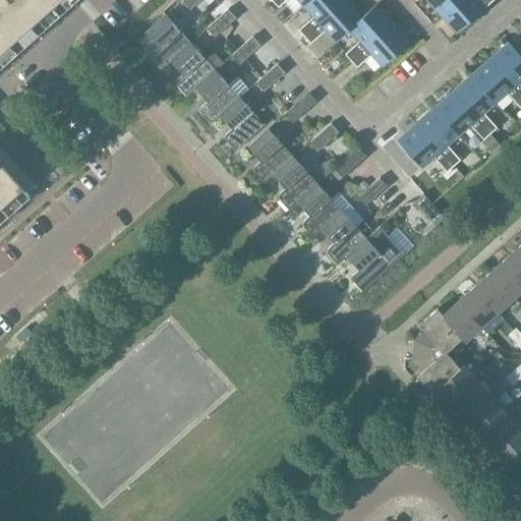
[(0,0),(0,210),(23,189),(24,188),(0,160),(0,54),(61,0),(0,0)]
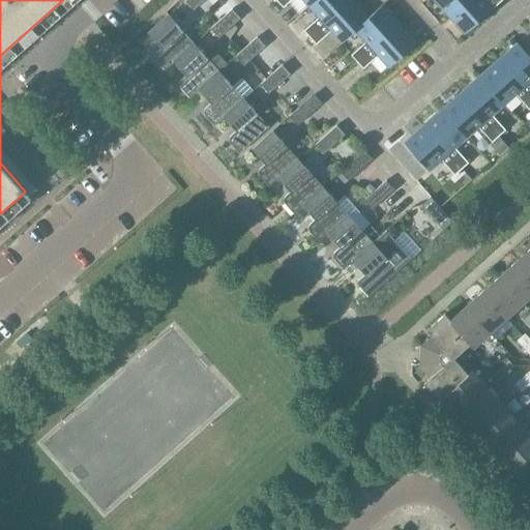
[(205,0),(186,0),(185,1),(194,10),(205,0)]
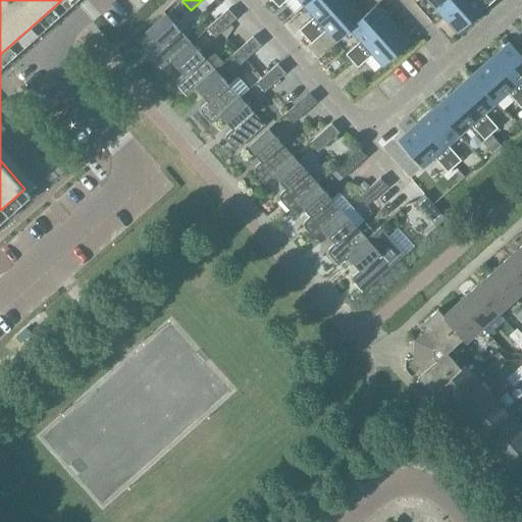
[(306,38),(348,0),(347,0),(310,0),(304,6),(314,17),(299,31),(306,38)]
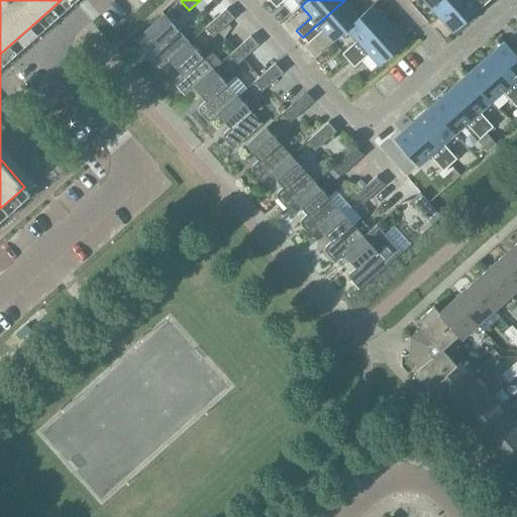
[(334,42),(347,30),(360,18),(359,18),(344,0),(303,37),(308,43),(323,30),(334,42)]
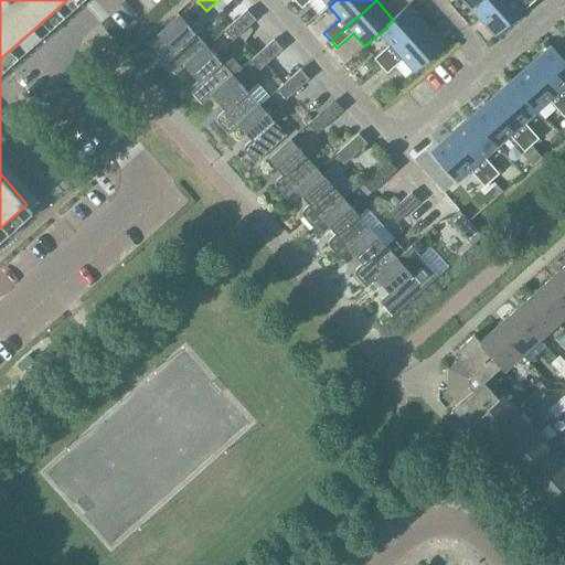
[(462,0),(478,17),(496,0),(462,0)]
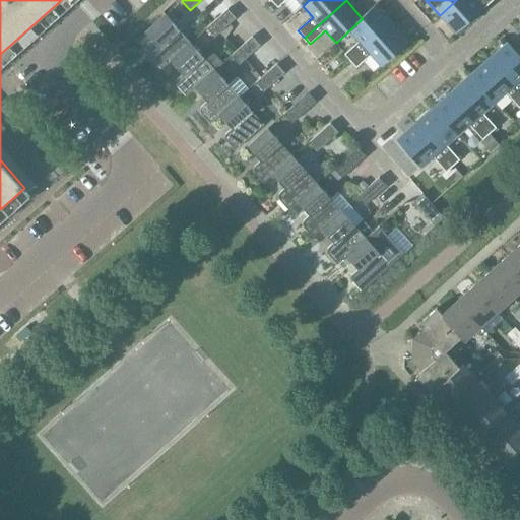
[(478,0),(476,2),(474,0),(456,0),(440,15),(456,34),(493,0),(478,0)]
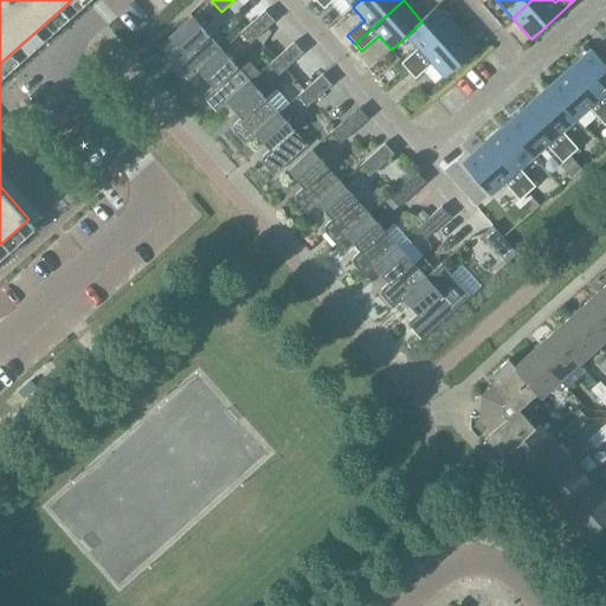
[(401,64),(408,72),(458,28),(438,6),(421,21),(423,21),(407,36),(418,49),(401,64)]
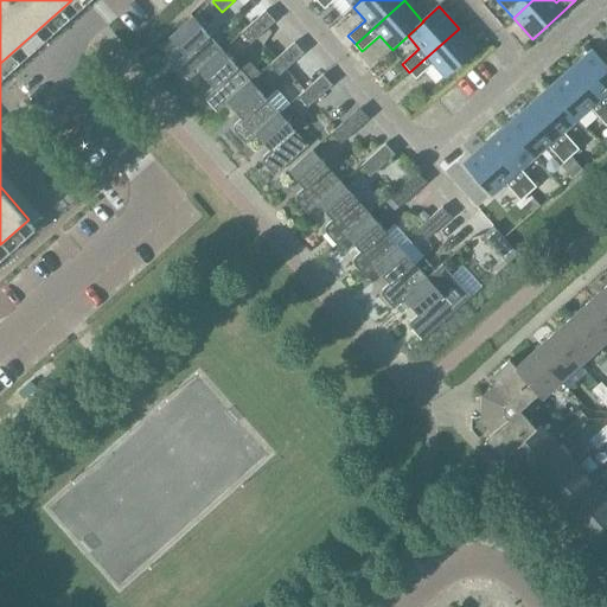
[(242,33),(251,44),(275,21),(266,11),(242,33)]
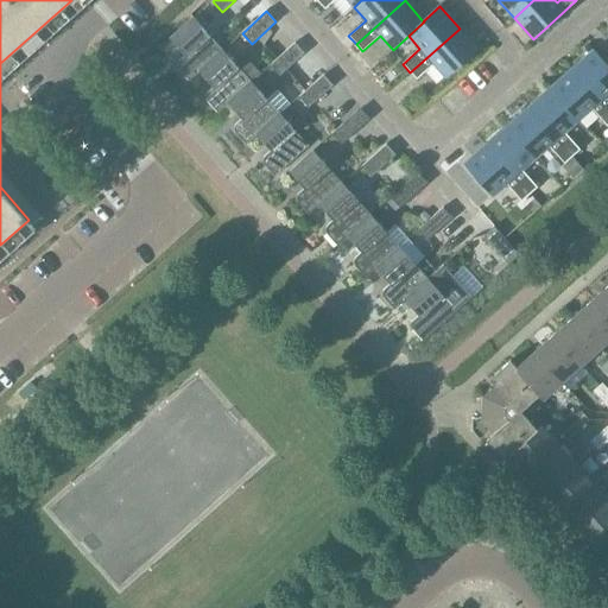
[(185,56),(179,61),(178,62),(178,63),(177,63),(177,64),(177,65),(177,67),(178,68),(178,69),(179,70),(189,81),(200,71),(222,50),(194,18),(170,39),(185,56)]
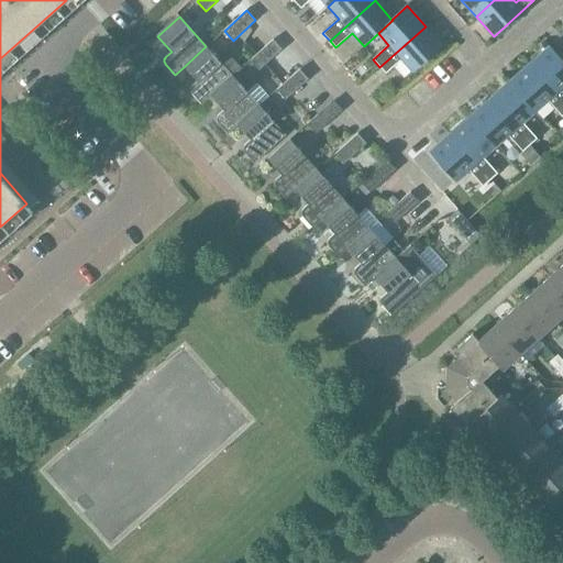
[(443,46),(426,26),(379,67),(386,74),(401,59),(414,73),(443,46)]
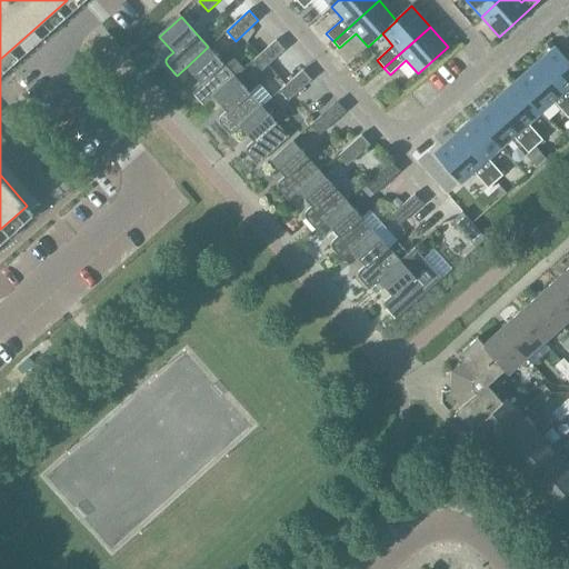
[(252,61),(261,71),(285,50),(276,40),(252,61)]
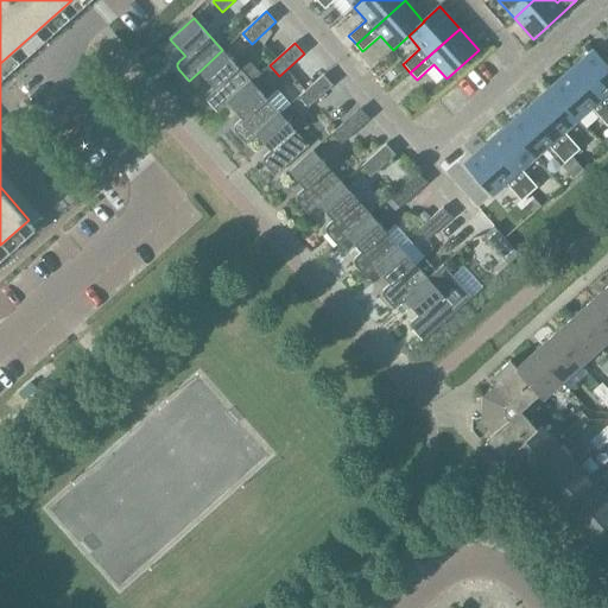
[(217,113),(228,103),(251,82),(222,50),(200,71),(214,87),(208,93),(207,94),(207,95),(206,96),(206,97),(206,99),(207,100),(207,101),(208,102),(217,113)]
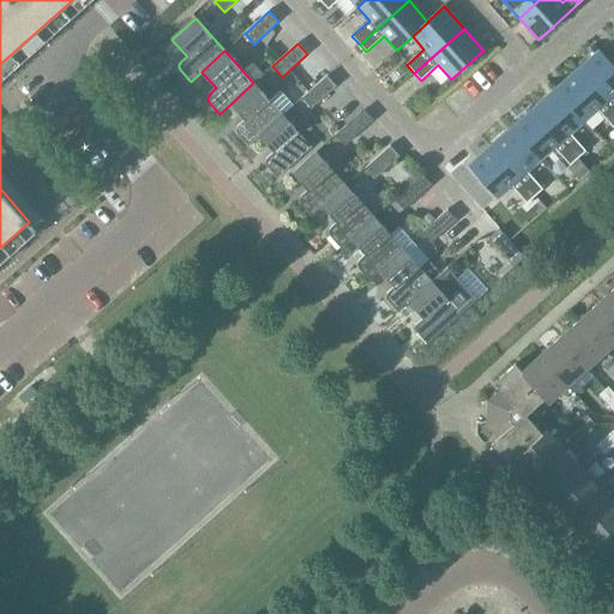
[(613,67),(600,50),(577,71),(613,112),(613,96),(613,95),(613,67)]
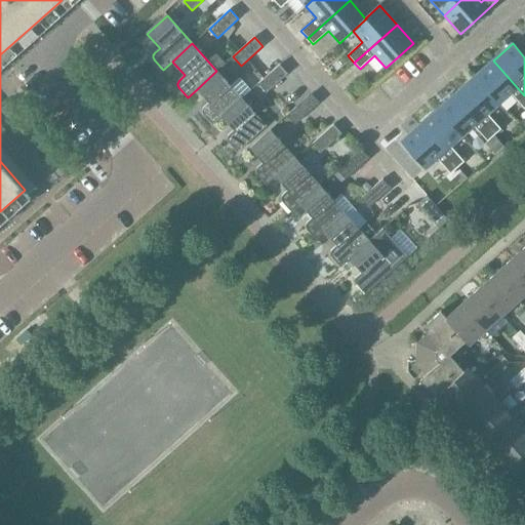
[(524,109),(524,108),(524,95),(493,61),(475,76),(499,104),(511,93),(524,109)]
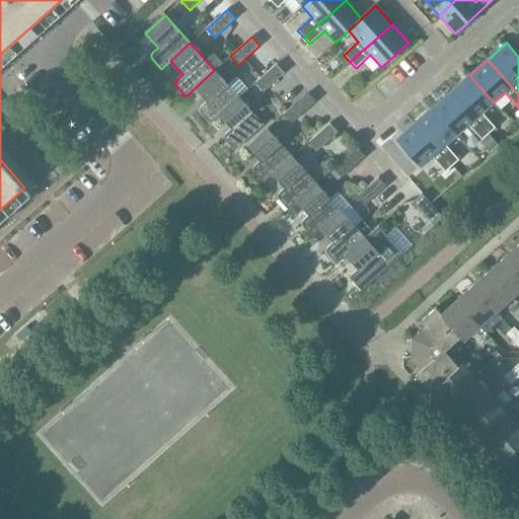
[(254,83),(263,92),(284,73),(276,64),(254,83)]
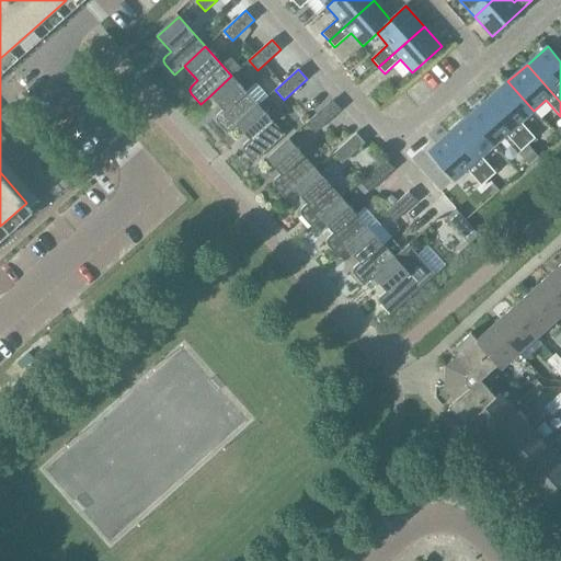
[(224,110),(218,114),(217,115),(217,116),(217,117),(216,118),(216,119),(216,121),(217,122),(217,123),(218,123),(227,134),(237,125),(237,124),(258,105),(231,76),(210,95),(224,110)]
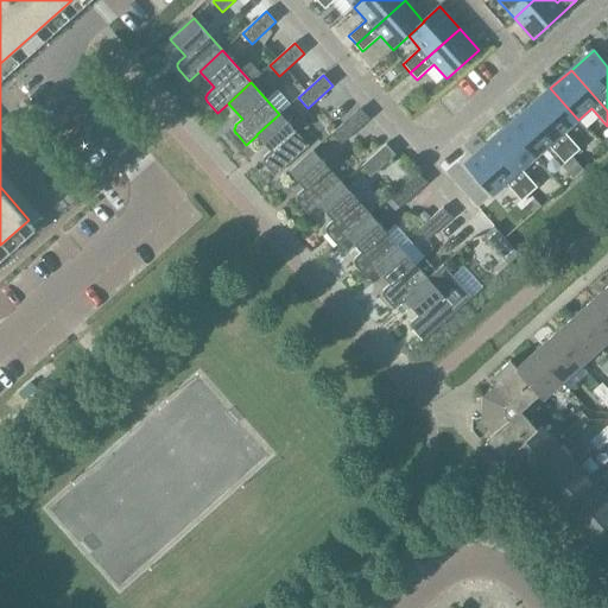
[(565,132),(578,120),(550,88),(529,107),(572,157),(580,150),(565,132)]
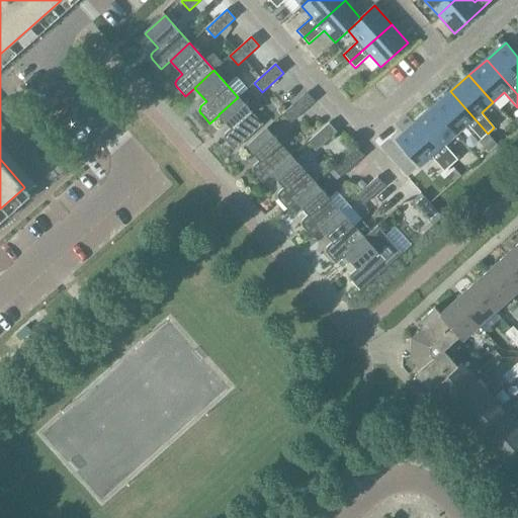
[(485,136),(488,134),(450,91),(432,107),(456,135),(467,124),(480,139),(484,136),(485,136)]
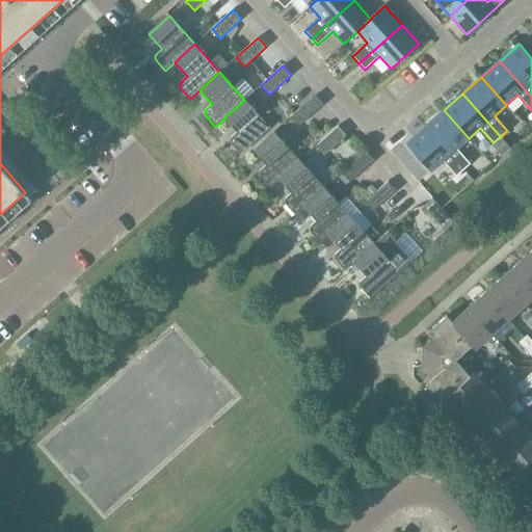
[(237,132),(232,136),(232,137),(231,138),(231,139),(230,140),(230,141),(230,142),(231,142),(231,143),(232,144),(240,155),(270,128),(244,100),(224,117),(224,118),(237,132)]
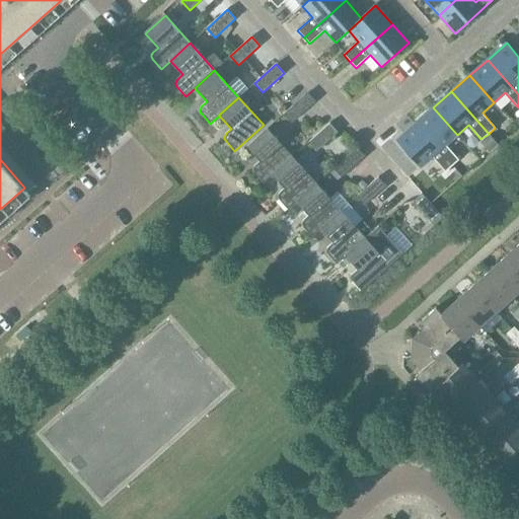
[(283,115),(291,124),(300,116),(292,107),(283,115)]
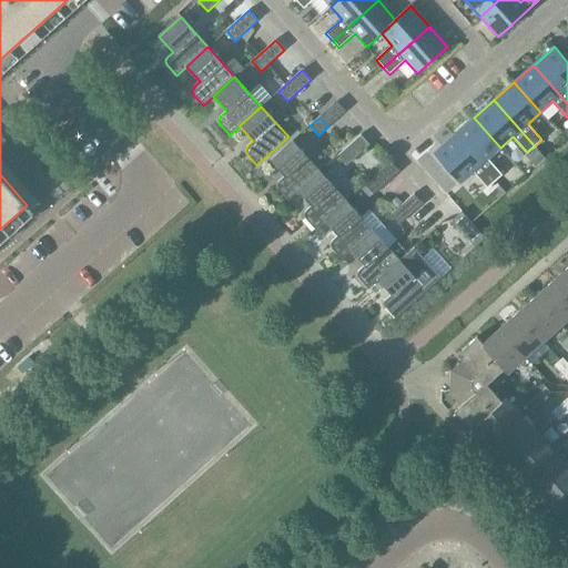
[(500,148),(474,118),(454,135),(495,182),(501,175),(488,159),(500,148)]
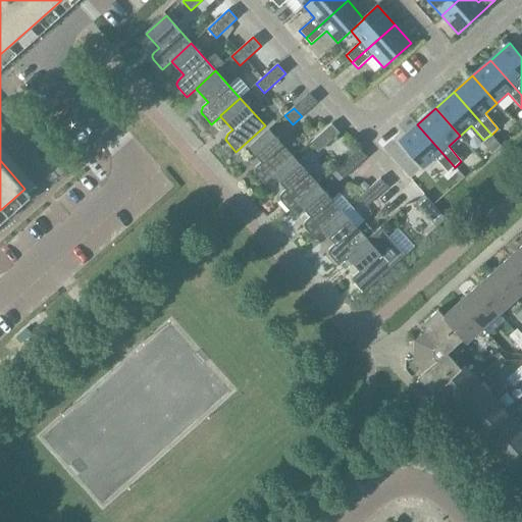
[(318,152),(340,134),(331,124),(310,143),(318,152)]
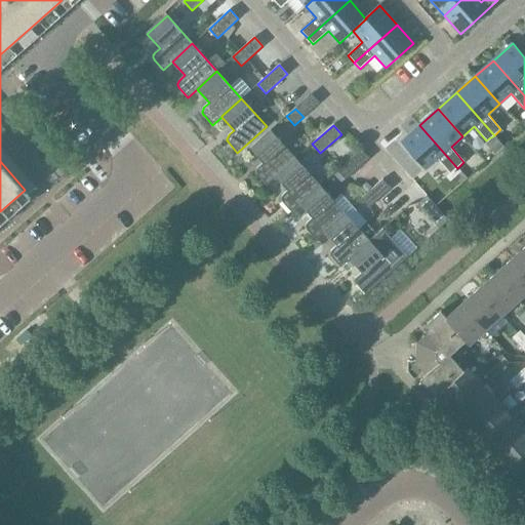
[(450,174),(453,171),(457,168),(419,125),(401,142),(425,169),(437,159),(450,174)]
